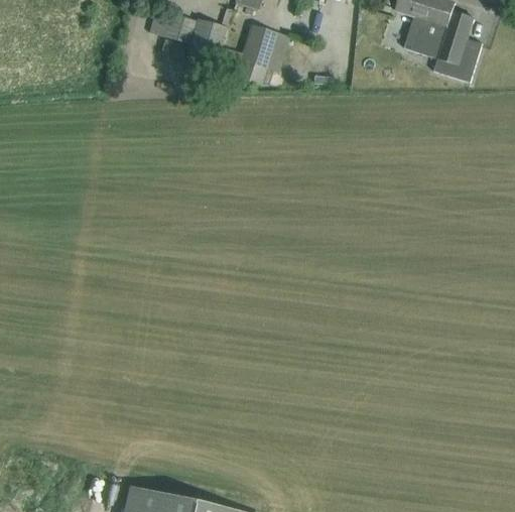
[(233,0),(257,8),(259,0),(233,0)]
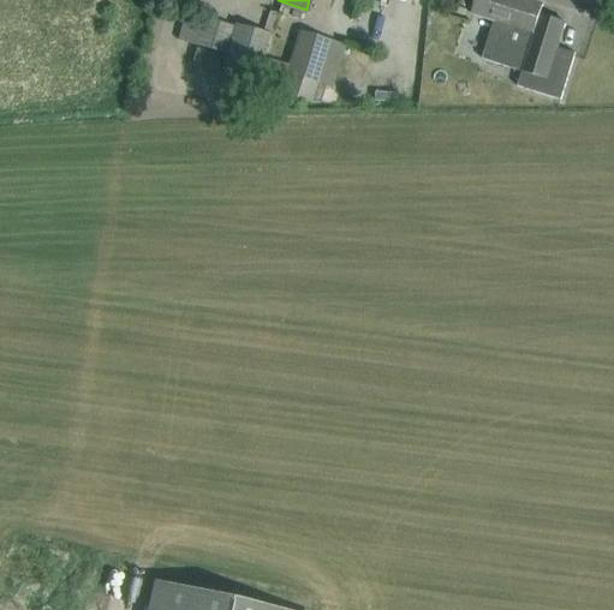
[(511,23),(518,0),(474,0),(471,9),(492,16),(481,53),(492,57),(498,37),(500,39),(501,34),(510,36),(514,23),(511,23)]
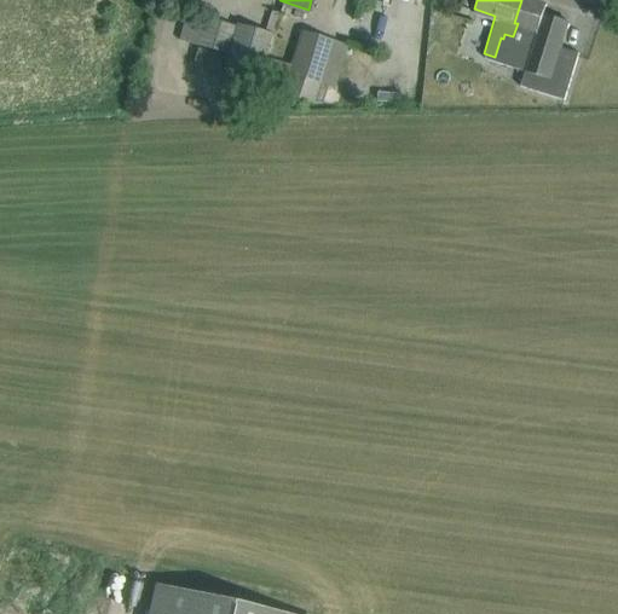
[(547,0),(521,0),(514,23),(518,23),(513,36),(504,34),(503,39),(501,38),(495,57),(525,65),(519,84),(564,97),(578,50),(560,44),(567,18),(543,11),(547,0)]
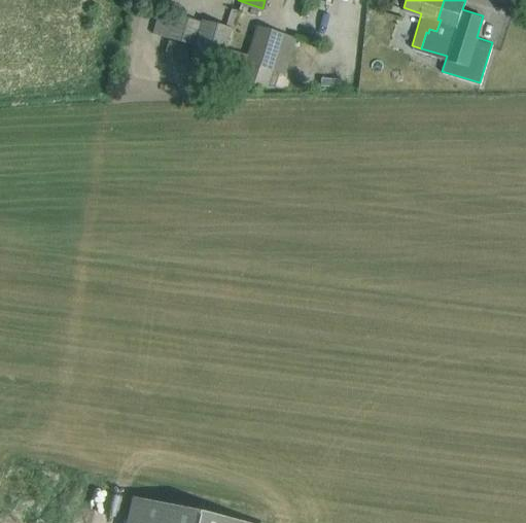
[(232,28),(232,27),(237,11),(238,8),(231,6),(224,26),(200,19),(189,58),(220,66),(231,28),(232,28)]
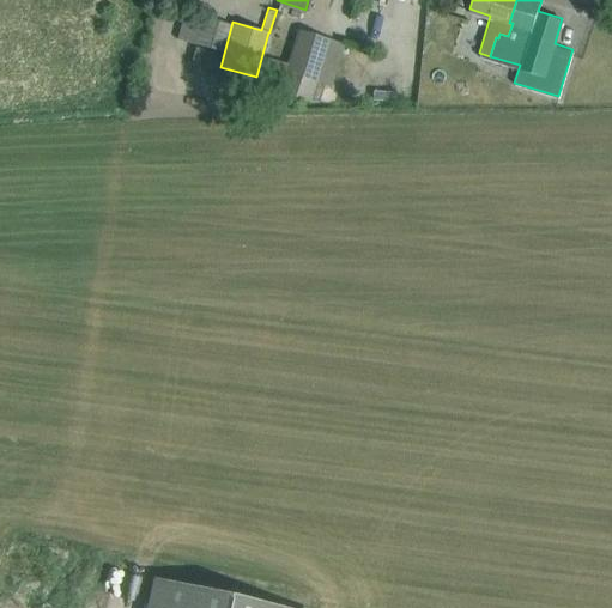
[(194,42),(223,50),(231,23),(203,14),(200,24),(182,18),(176,36),(194,42)]
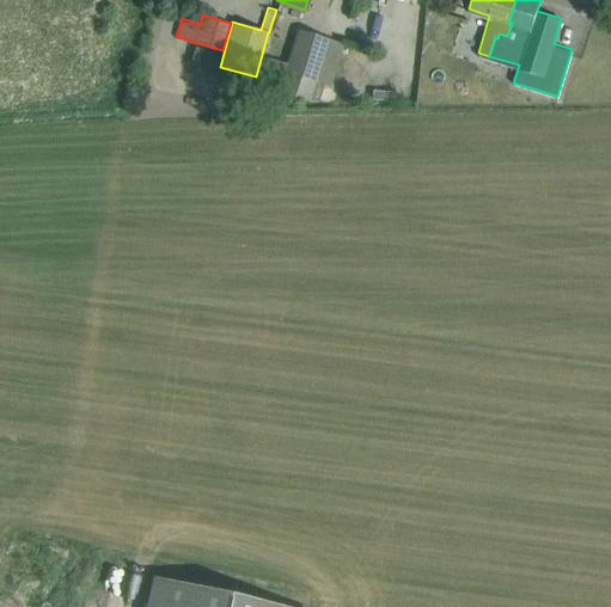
[(288,63),(277,97),(287,100),(289,93),(309,98),(315,80),(328,37),(299,29),(288,63)]
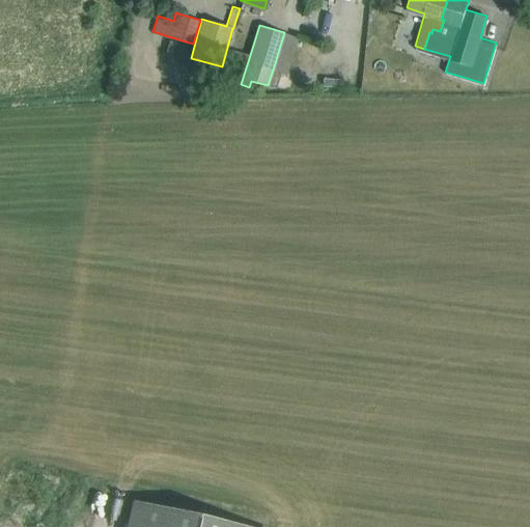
[(191,45),(168,38),(164,52),(187,58),(191,45)]
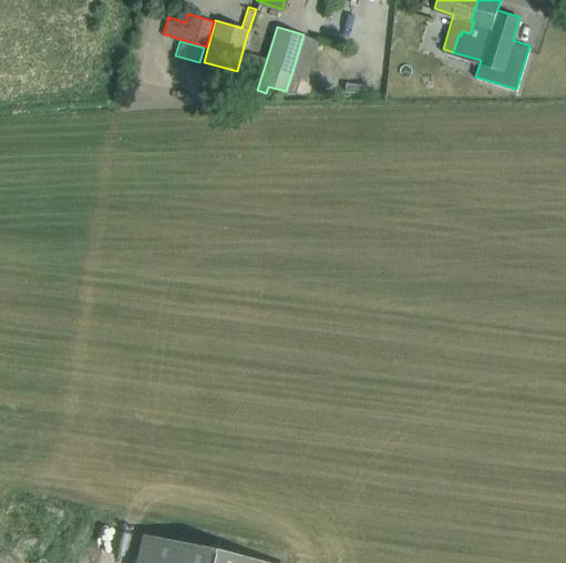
[(247,52),(237,84),(257,90),(267,59),(247,52)]
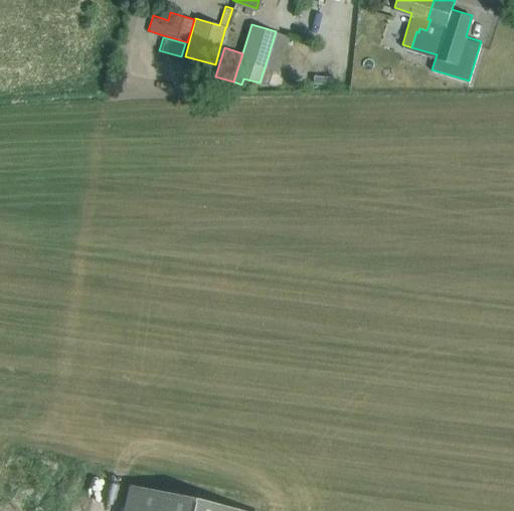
[(265,67),(260,82),(269,82),(272,69),(265,67)]
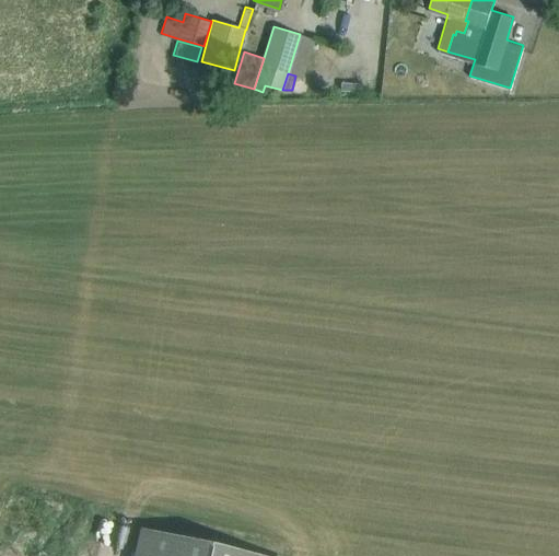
[(270,555),(141,525),(134,555),(270,555)]
